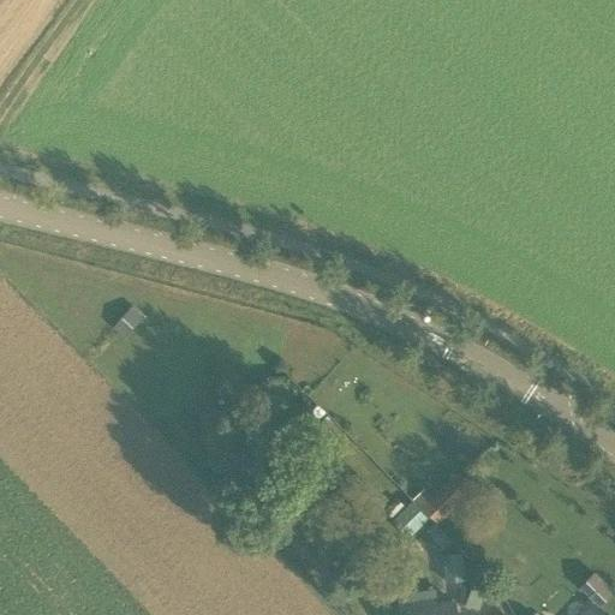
[(133,305),(113,327),(125,339),(145,316),(133,305)]
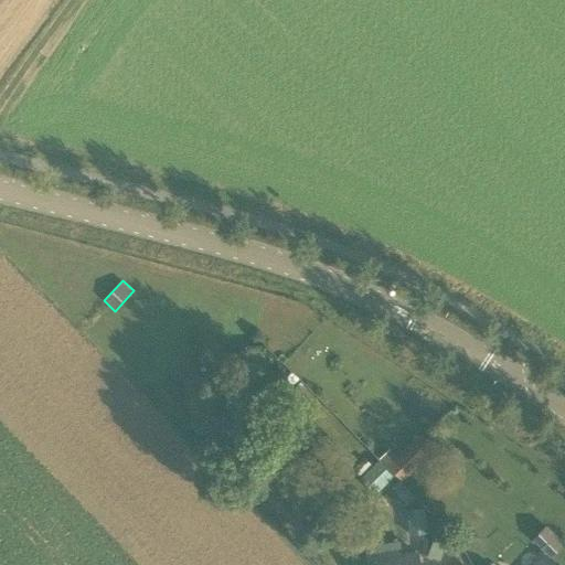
[(402,480),(416,467),(434,448),(420,435),(403,454),(388,467),(402,480)]
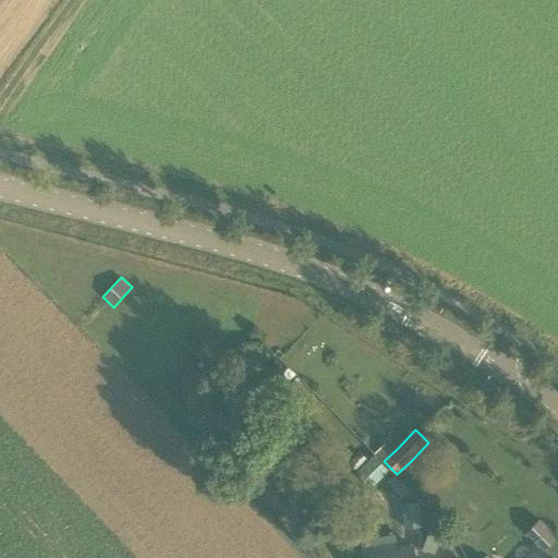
[(404,529),(422,526),(419,502),(401,506),(404,529)]
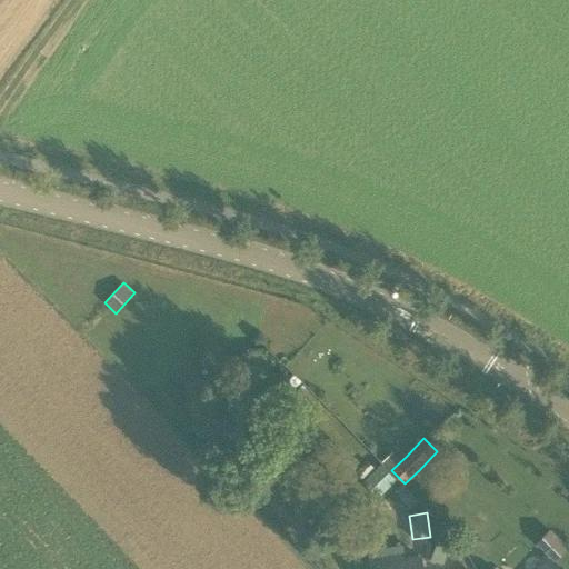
[(553,557),(566,547),(551,527),(539,536),(553,557)]
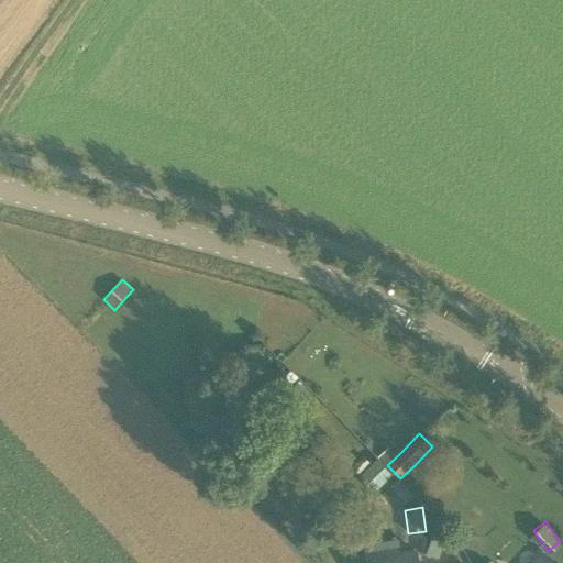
[(417,562),(416,551),(367,559),(364,560),(364,562),(417,562)]
